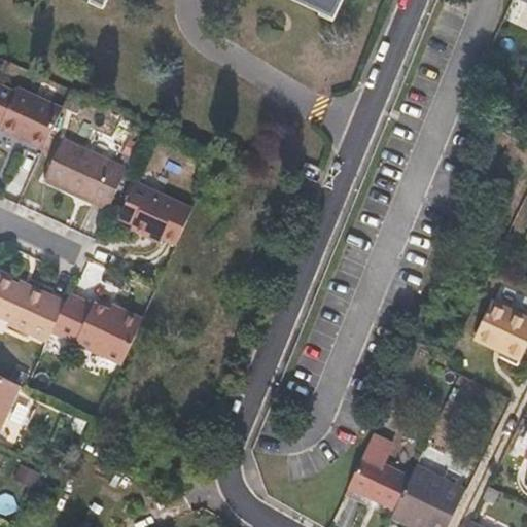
[(341,4),(343,0),(290,0),(320,14),(322,10),(336,18),(341,4)]
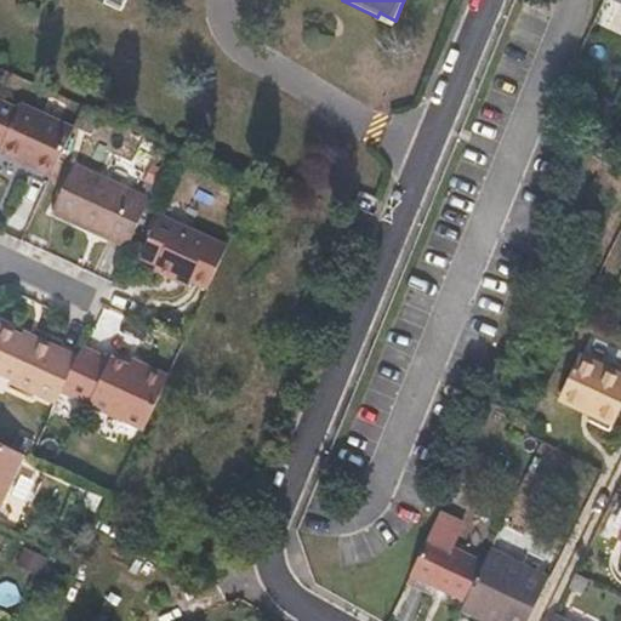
[(0,153),(51,177),(74,129),(21,103),(18,109),(0,100),(0,143),(3,144),(0,149),(0,153)]
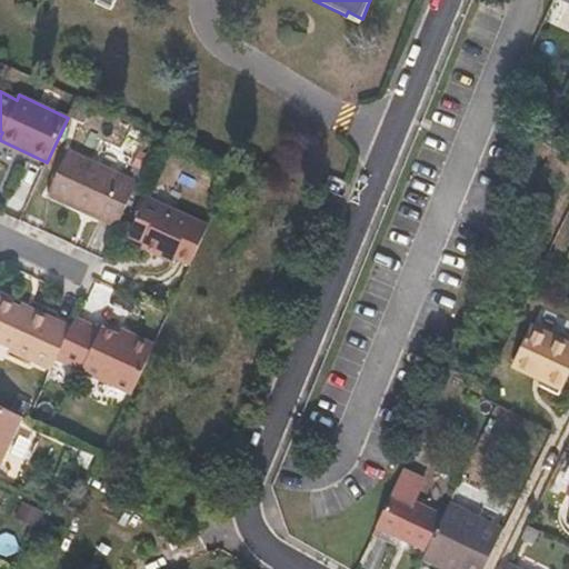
[(116,228),(137,182),(66,149),(43,193),(116,228)]
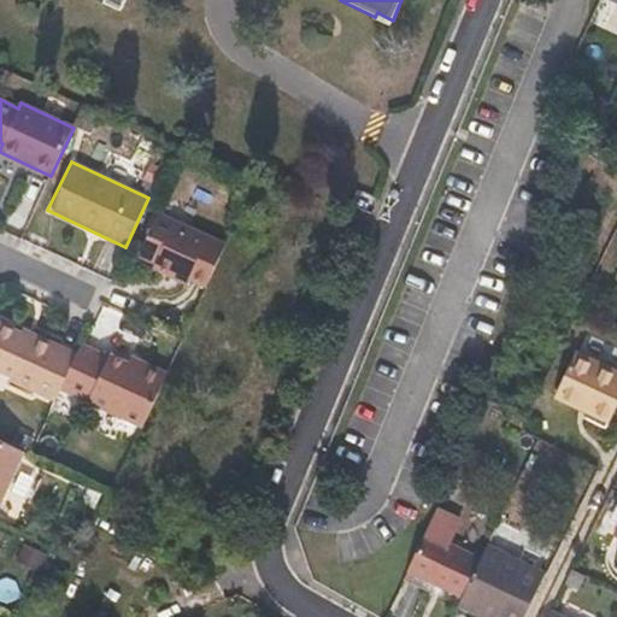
[(188,287),(193,278),(210,287),(227,247),(159,215),(136,262),(172,278),(188,287)]
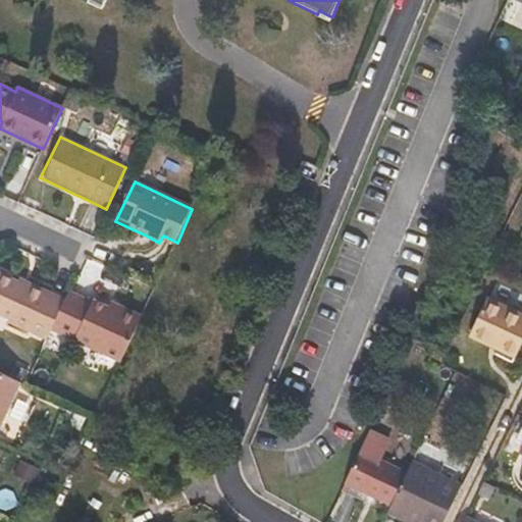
[(47,334),(62,302),(29,285),(27,289),(0,276),(0,315),(7,318),(7,321),(45,338),(47,334)]
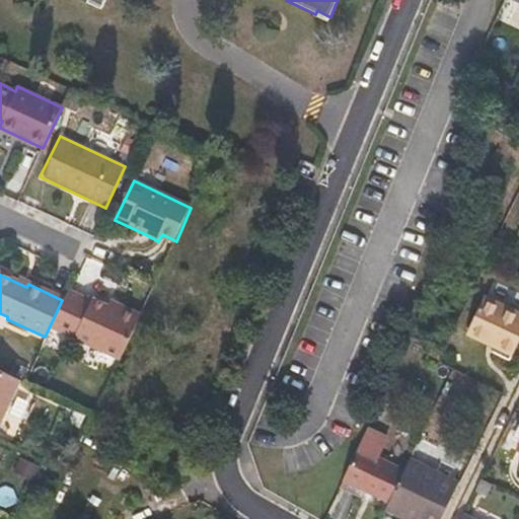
[(140,317),(121,308),(110,303),(106,311),(66,293),(62,300),(47,332),(53,331),(119,362),(140,317)]
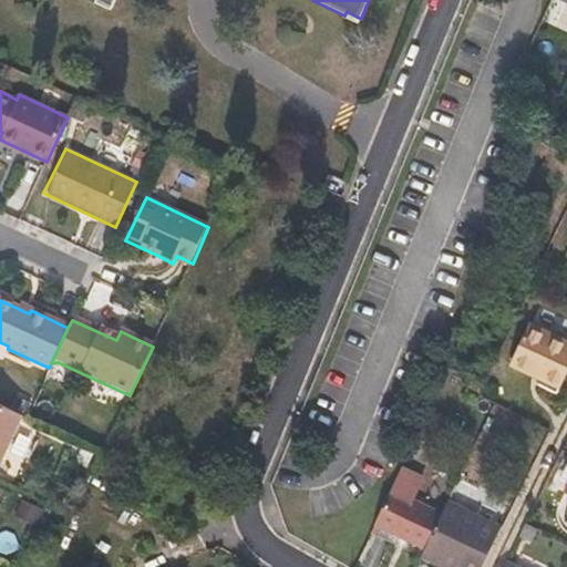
[(508,368),(542,383),(558,391),(566,371),(566,346),(527,327),(508,368)]
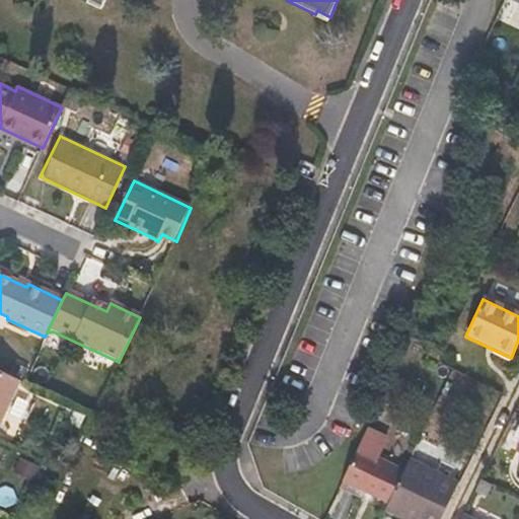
[(0,415),(15,379),(0,372),(0,415)]
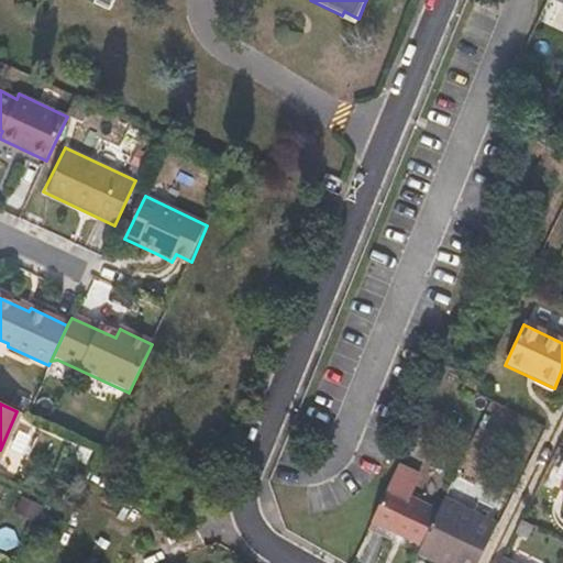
[(422,547),(440,512),(422,504),(408,496),(418,477),(398,467),(392,481),(372,521),(422,547)]
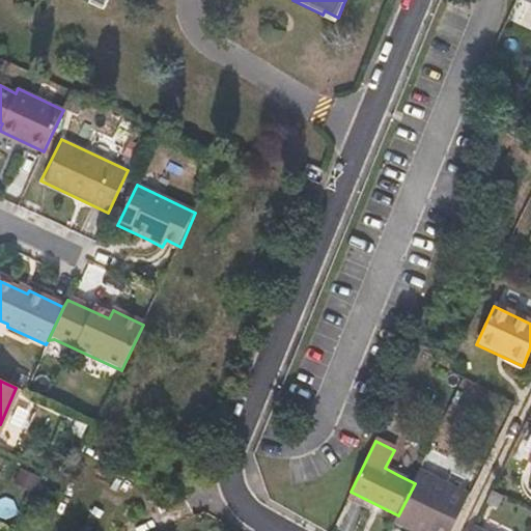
[(415,530),(451,530),(469,495),(440,481),(420,471),(415,483),(398,515),(396,522),(415,530)]
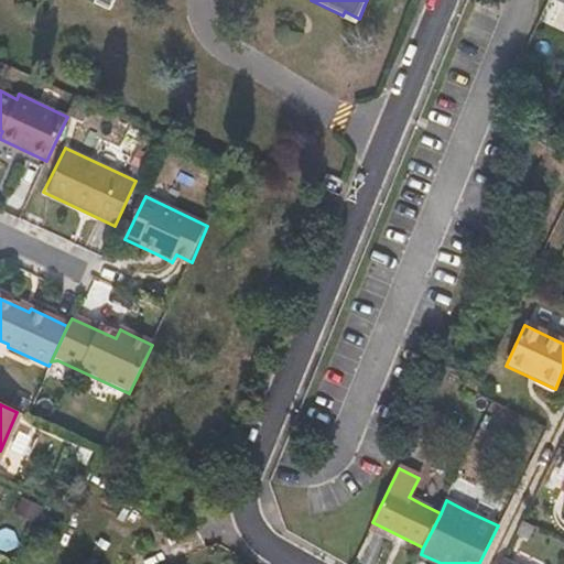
All buildings are outlined.
